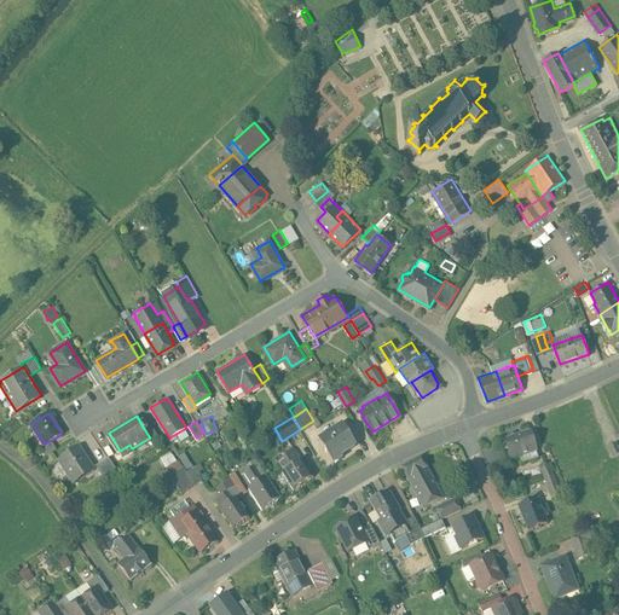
[(343,422),(319,437),(333,458),(357,442),(343,422)]
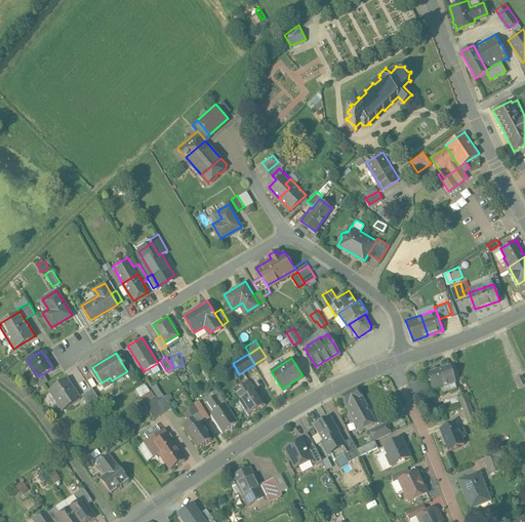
[(128,360),(122,364),(127,371),(129,376),(136,372),(128,360)]
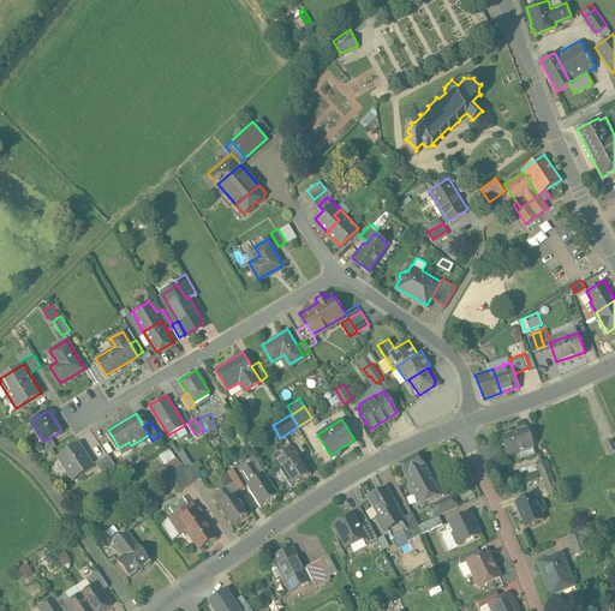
[(527,426),(501,435),(507,454),(533,445),(527,426)]
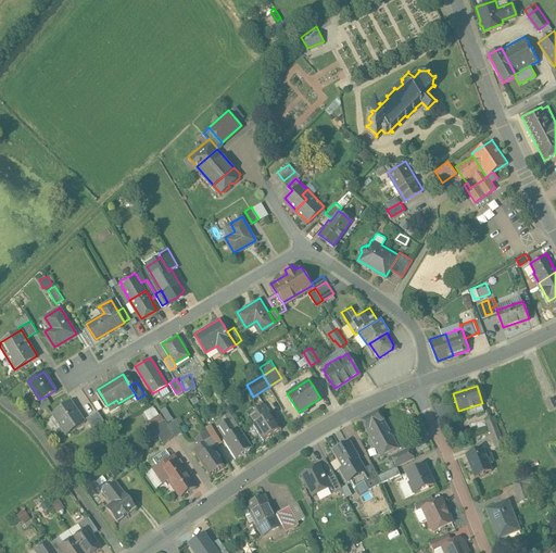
[(47,396),(40,399),(39,399),(36,401),(40,409),(51,402),(47,396)]
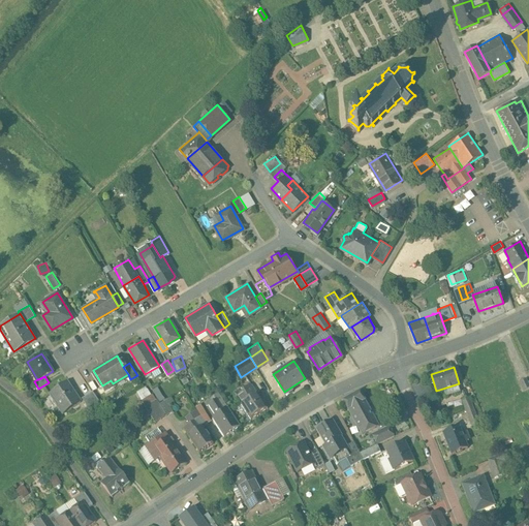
[(528,383),(526,377),(520,379),(524,388),(528,385),(528,383)]
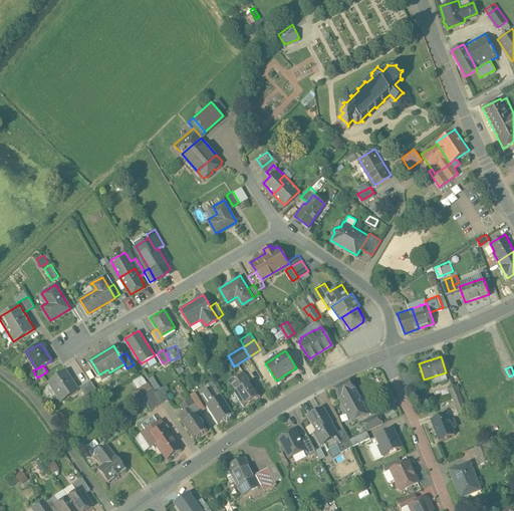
[(65,369),(48,381),(61,401),(78,389),(65,369)]
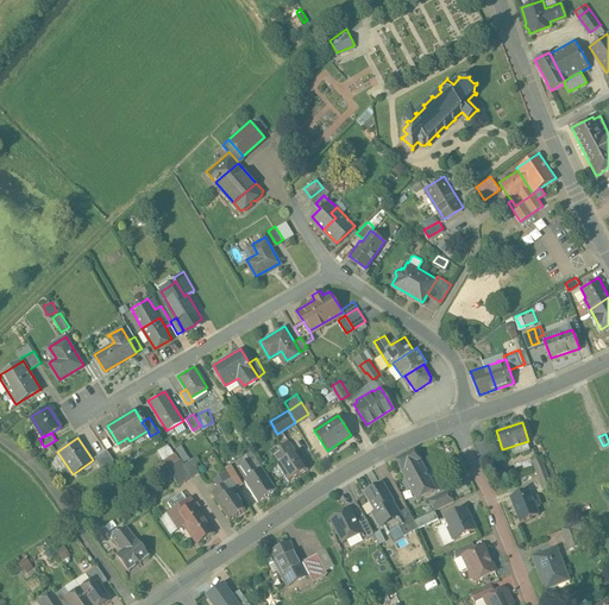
[(169,441),(158,448),(163,457),(175,451),(169,441)]
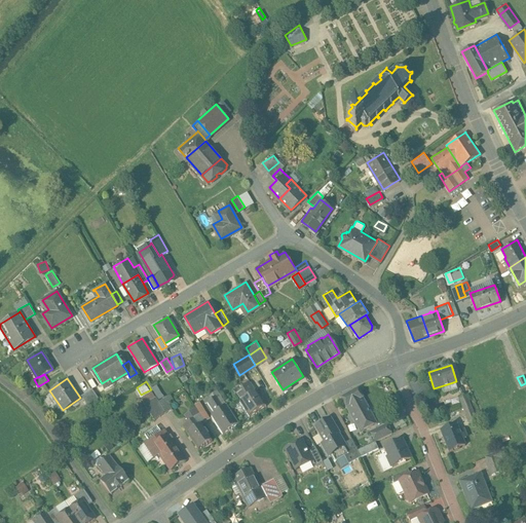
[(249,381),(236,389),(241,399),(255,390),(249,381)]
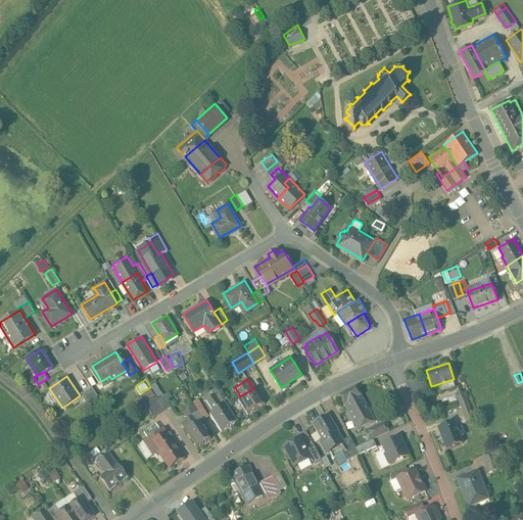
[(158,394),(162,392),(155,381),(151,383),(158,394)]
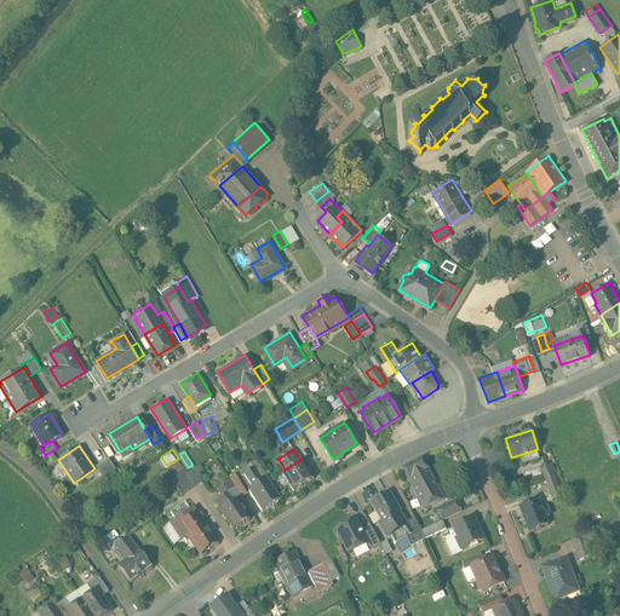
[(615,455),(600,464),(601,467),(618,460),(615,455)]
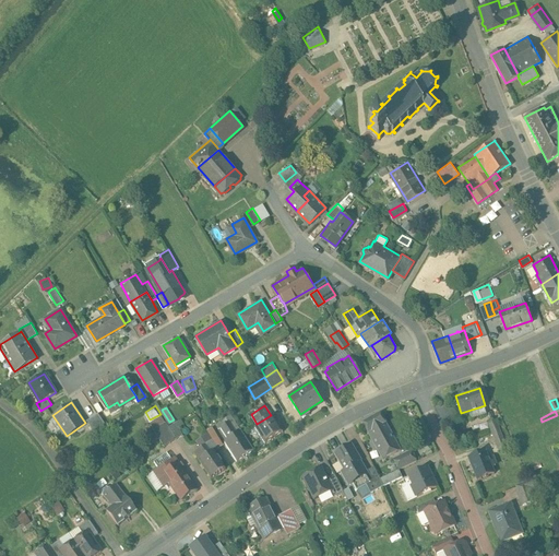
[(98,412),(86,420),(95,432),(106,424),(98,412)]
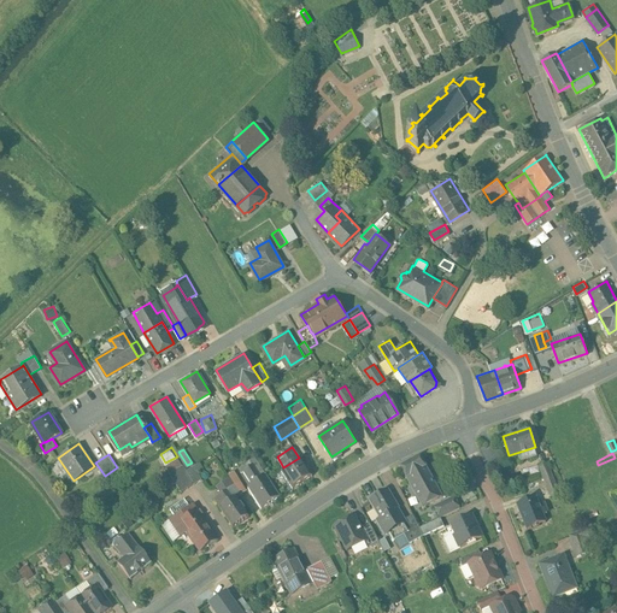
[(419,454),(401,464),(423,504),(441,494),(419,454)]
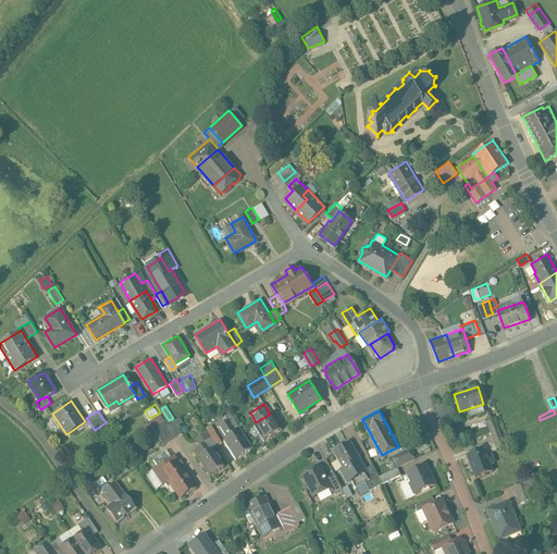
[(256,422),(254,423),(263,439),(281,428),(271,413),(270,414),(256,422)]
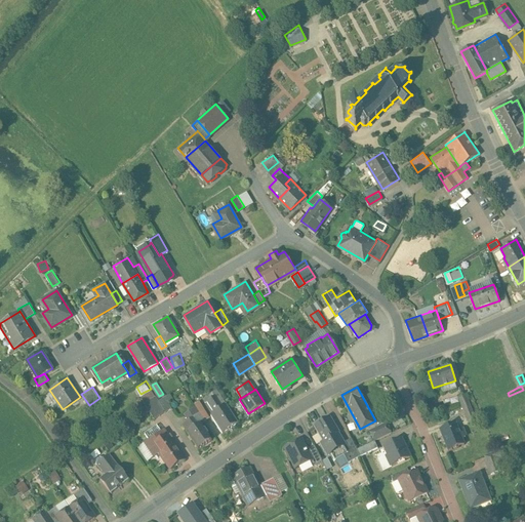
[(158,399),(165,410),(171,406),(168,400),(173,397),(169,392),(158,399)]
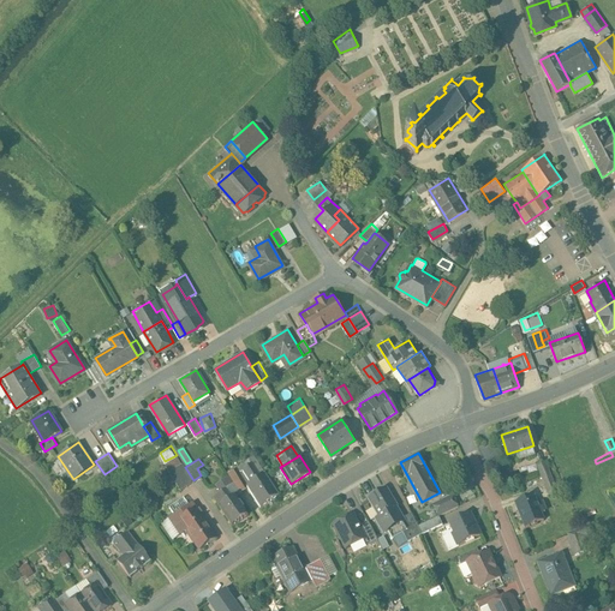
[(545,459),(537,461),(541,472),(549,469),(545,459)]
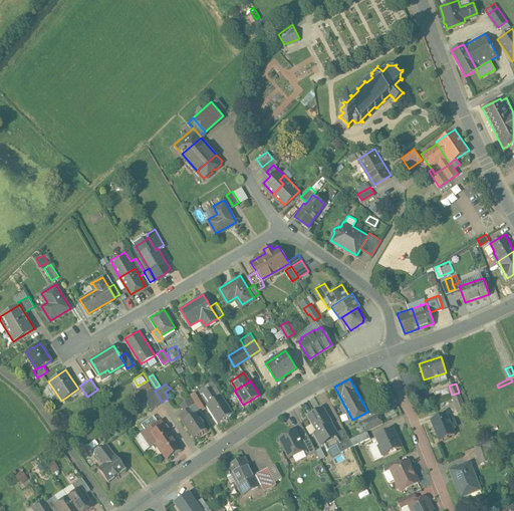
[(218,397),(211,386),(208,388),(203,391),(210,403),(218,397)]
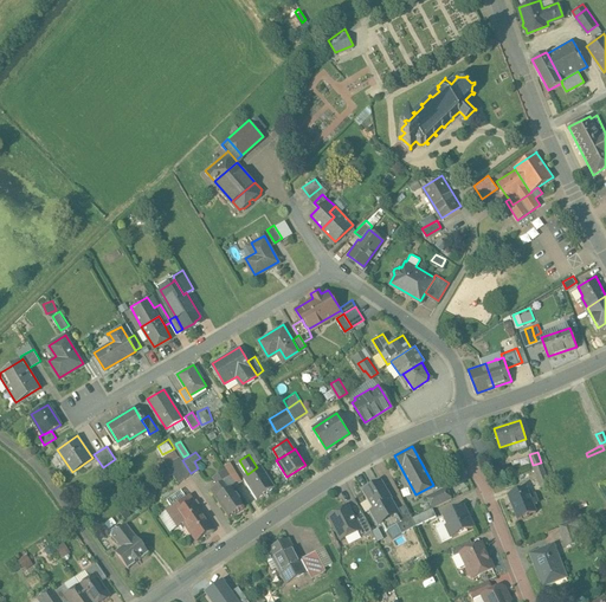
[(182,460),(180,455),(167,463),(178,481),(191,473),(182,460)]
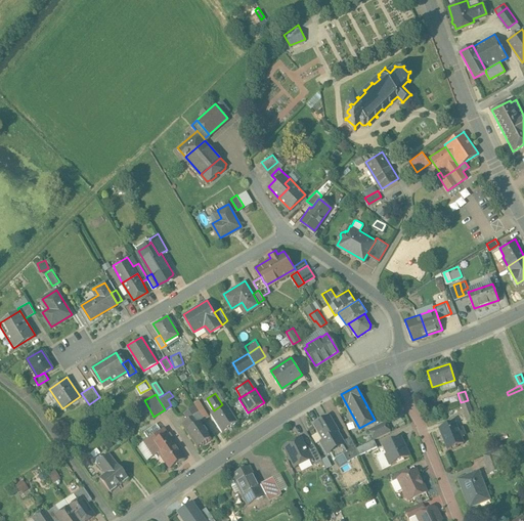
[(99,397),(89,404),(91,408),(102,401),(99,397)]
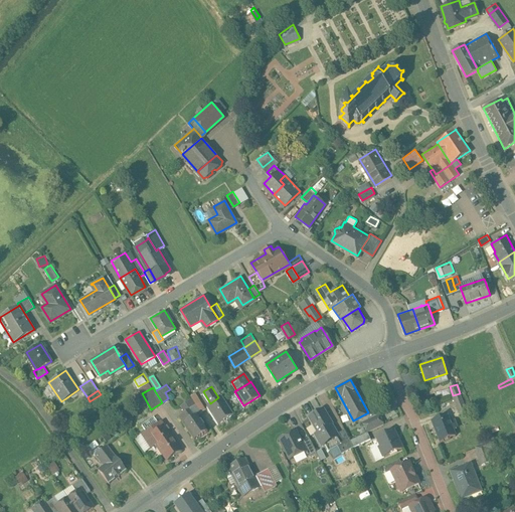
[(205,407),(195,391),(190,394),(200,410),(205,407)]
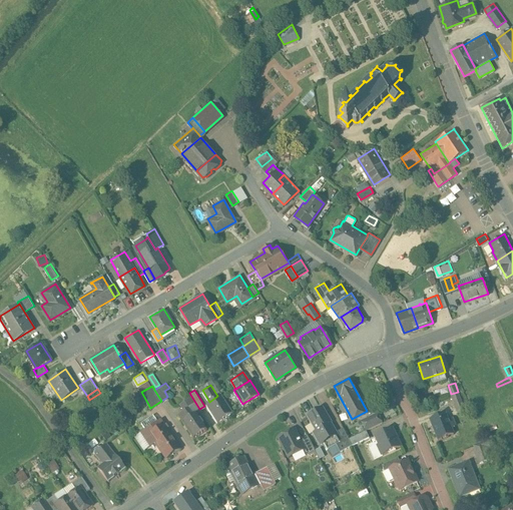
[(458,392),(451,394),(455,403),(461,400),(458,392)]
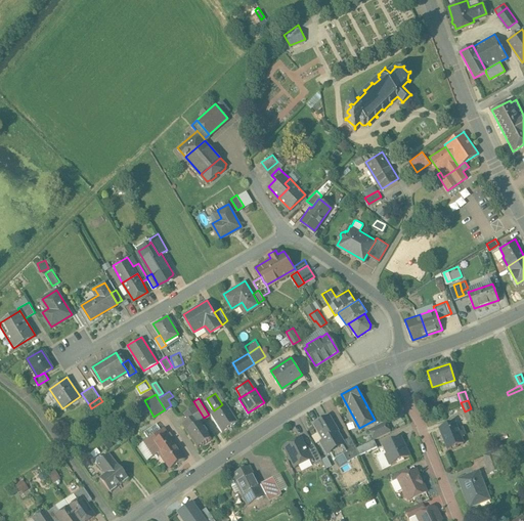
[(214,410),(211,413),(222,430),(236,420),(226,402),(222,404),(214,410)]
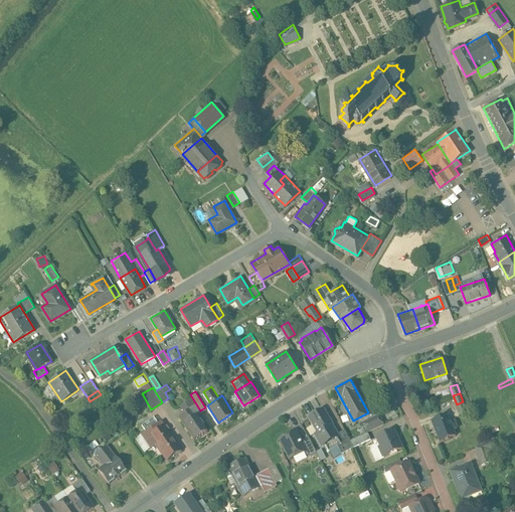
[(468,402),(457,406),(460,412),(470,408),(468,402)]
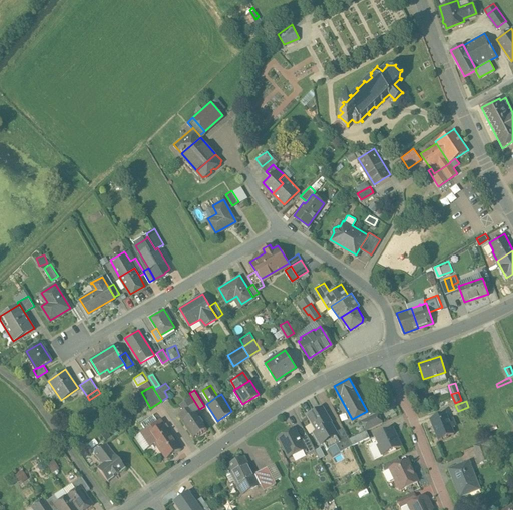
[(194,402),(177,413),(183,421),(193,437),(206,428),(196,413),(200,410),(194,402)]
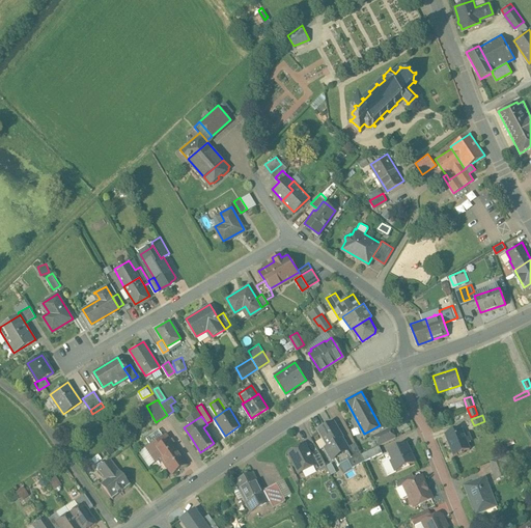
[(333,420),(318,428),(327,444),(328,444),(342,436),(333,420)]
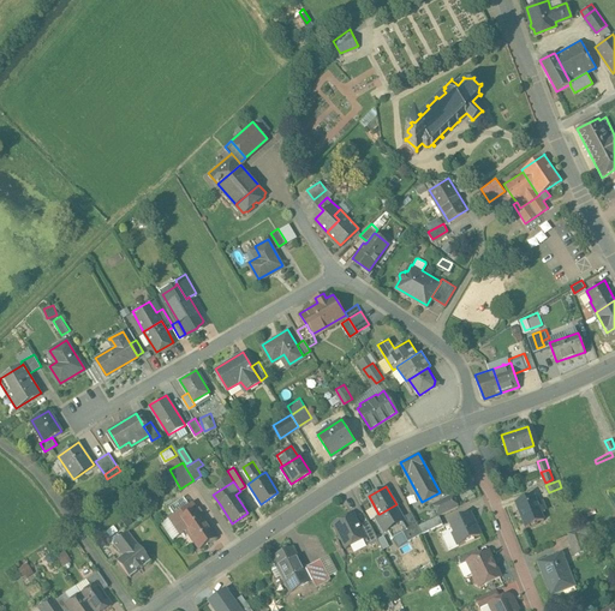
[(452,492),(433,502),(439,514),(458,504),(452,492)]
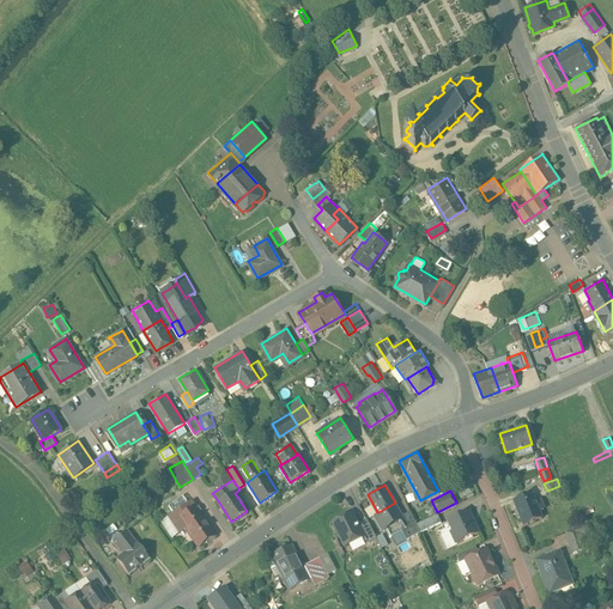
[(532,492),(514,499),(523,524),(542,516),(539,509),(544,506),(540,498),(535,500),(532,492)]
